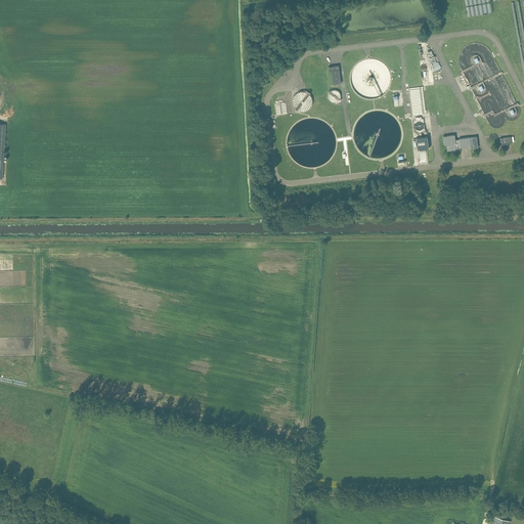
[(338,64),(329,67),(330,72),(331,72),(333,84),(341,83),(338,64)]
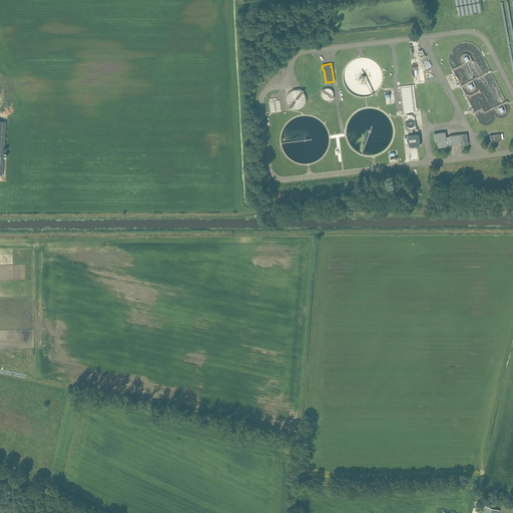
[(403,112),(414,111),(412,95),(415,95),(414,85),(401,86),(403,112)]
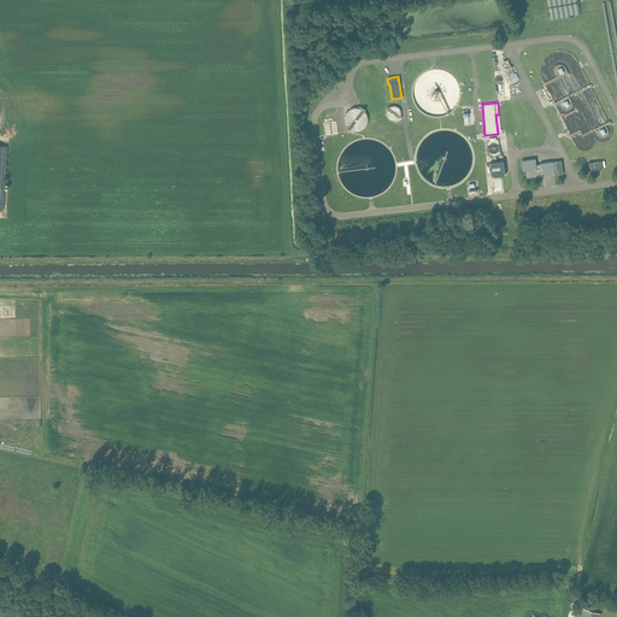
[(366,129),(364,107),(342,111),(346,131),(366,129)]
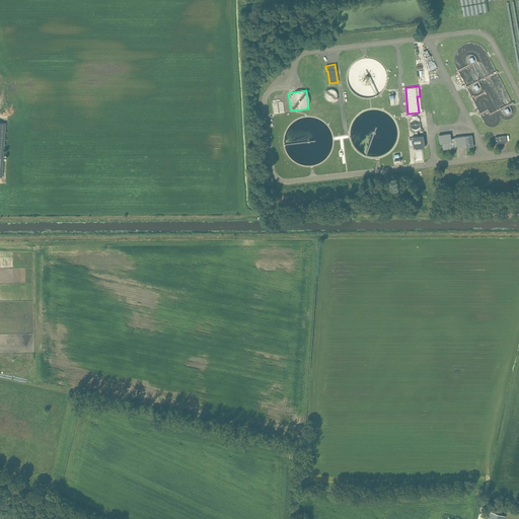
[(327,94),(327,99),(337,100),(337,90),(325,90),(325,94),(327,94)]
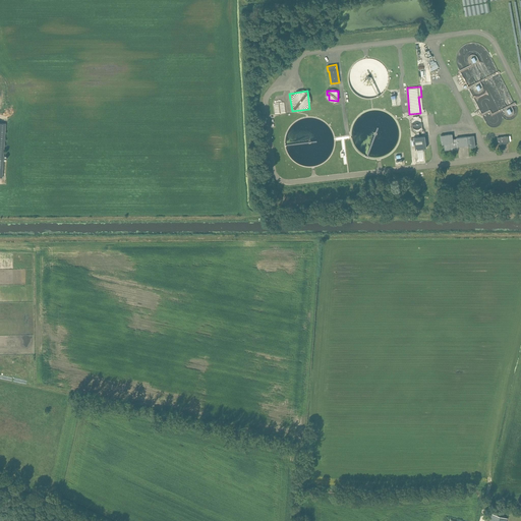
[(414,116),(414,124),(412,124),(412,130),(421,130),(421,116),(414,116)]
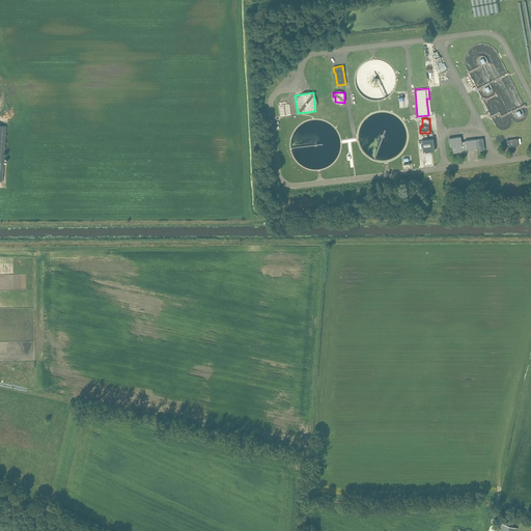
[(484,149),(483,138),(465,140),(465,141),(462,142),(460,137),(449,138),(450,147),(453,147),(453,148),(452,148),(453,154),(467,151),(466,149),(477,148),(477,150),(484,149)]
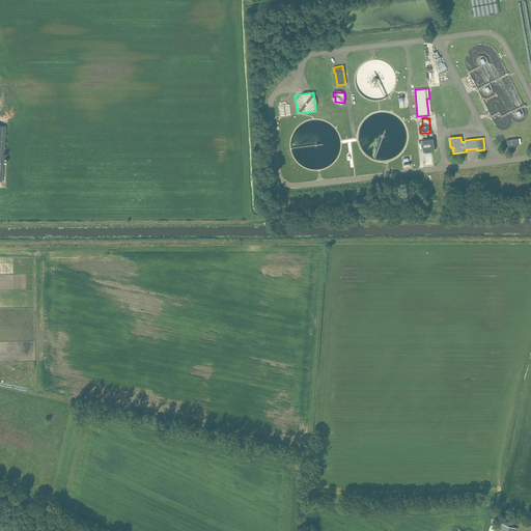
[(432,138),(421,140),(423,152),(435,151),(432,138)]
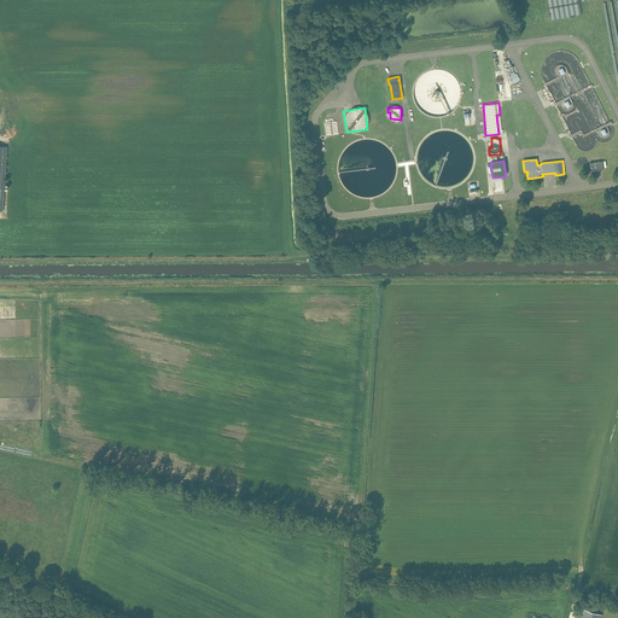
[(602,162),(589,163),(590,172),(604,170),(602,162)]
